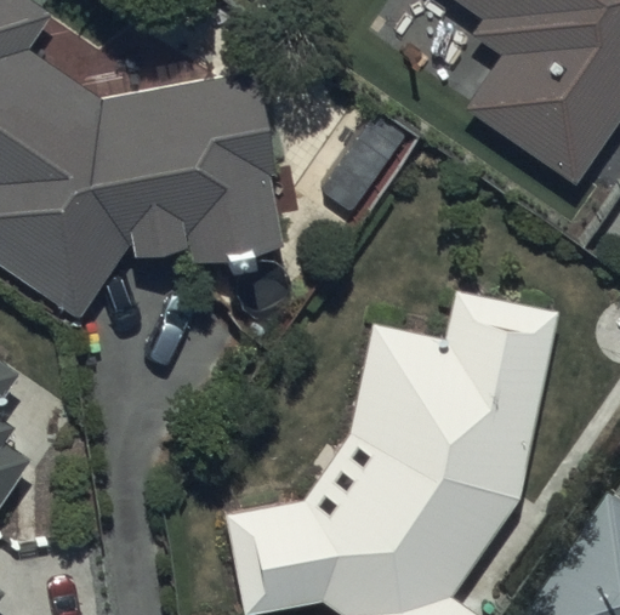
[(24,0),(0,0),(0,267),(78,322),(125,254),(189,246),(191,256),(279,245),(259,75),(92,96),(26,52),(49,15),(24,0)]
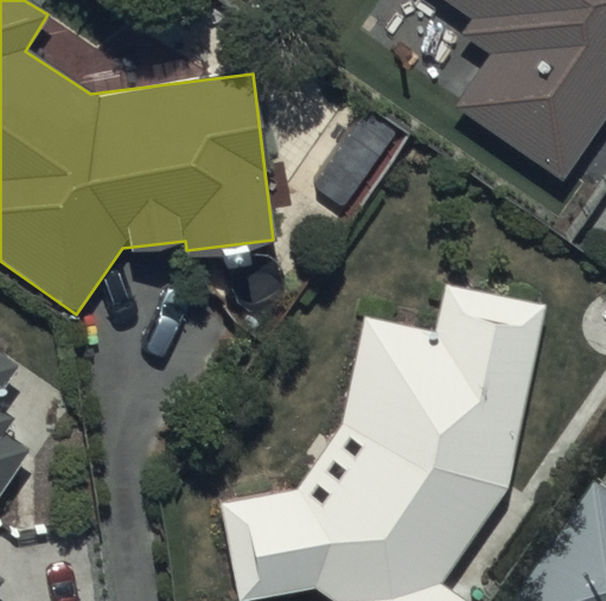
[(605,104),(605,0),(446,0),(474,18),(459,43),(484,58),(453,106),(561,176),(605,104)]
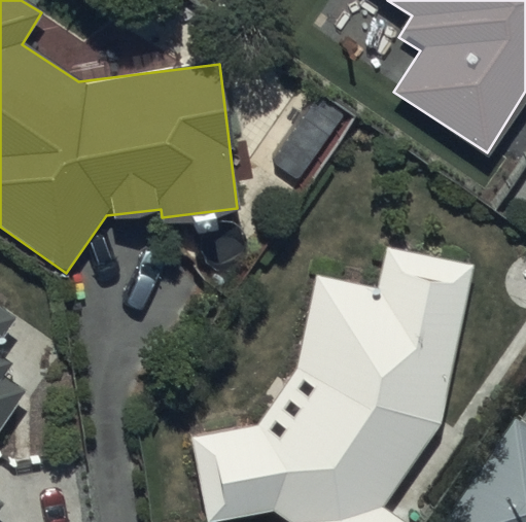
[(296,366),(259,423),(193,432),(206,521),(220,521),(279,513),(289,521),(409,521),(406,519),(464,442),(441,423),(475,264),(385,245),(376,288),(315,276),(296,366)]
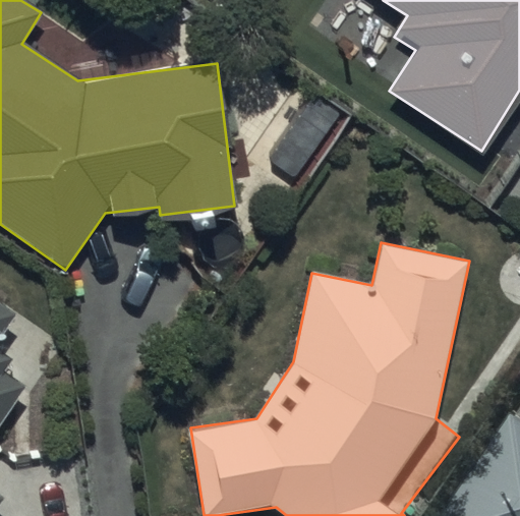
[(0,496),(3,492),(0,490),(0,408),(16,386),(0,375),(0,357),(0,317),(6,307),(0,302),(0,496)]
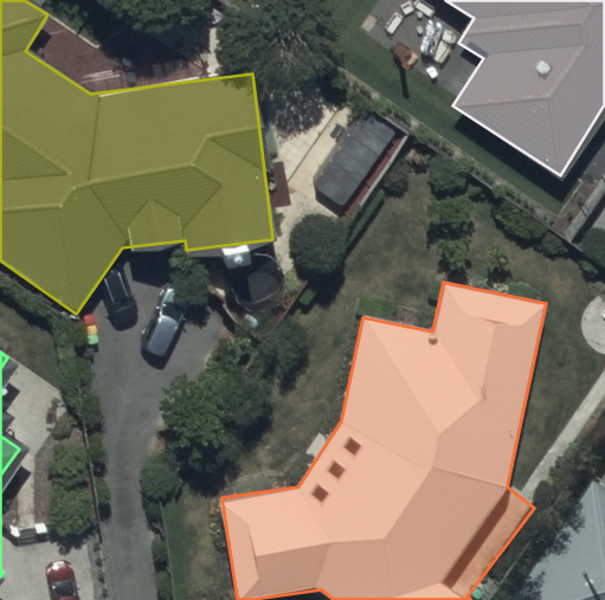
[(604,599),(604,505),(538,599),(604,599)]
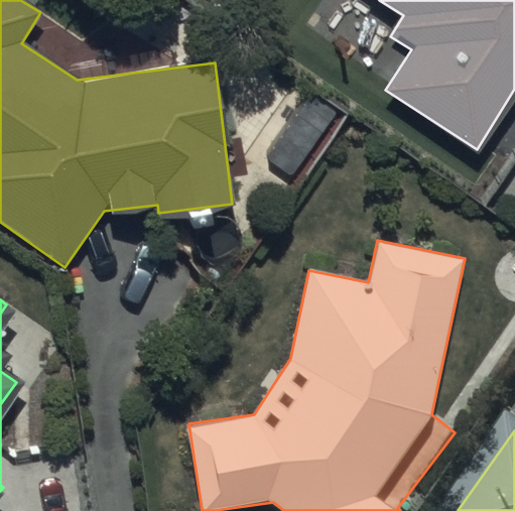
All buildings are outlined.
